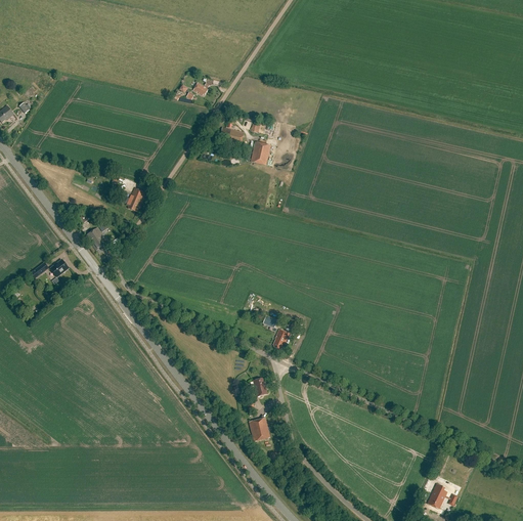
[(204,92),(207,87),(195,81),(191,88),(201,93),(202,91),(204,92)]
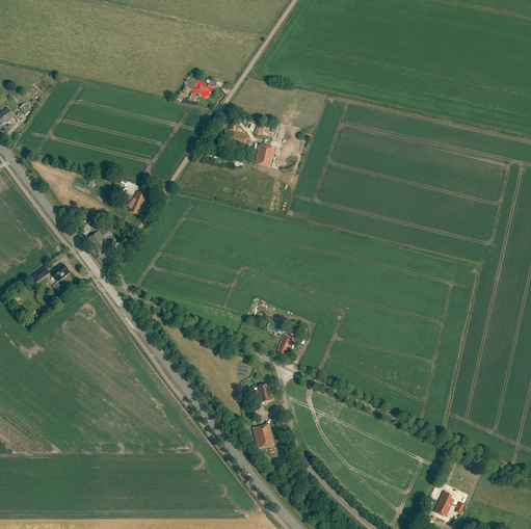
[(24,102),(19,106),(24,113),(29,109),(28,108),(25,104),(24,102)]
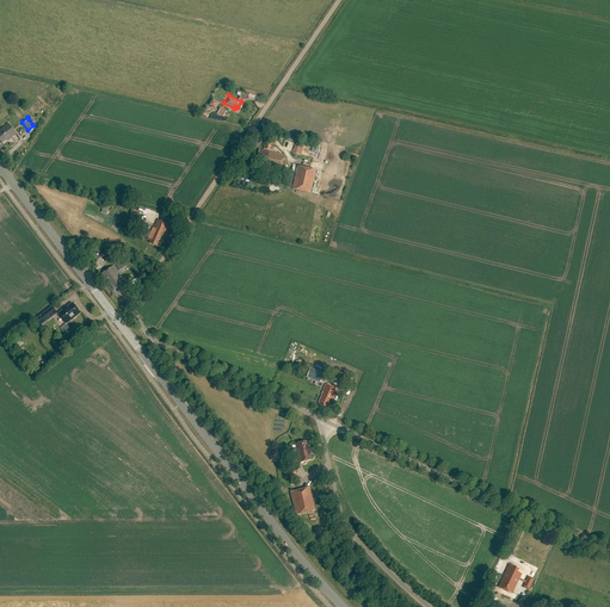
[(16,131),(7,121),(0,125),(0,138),(1,141),(7,136),(8,137),(16,131)]
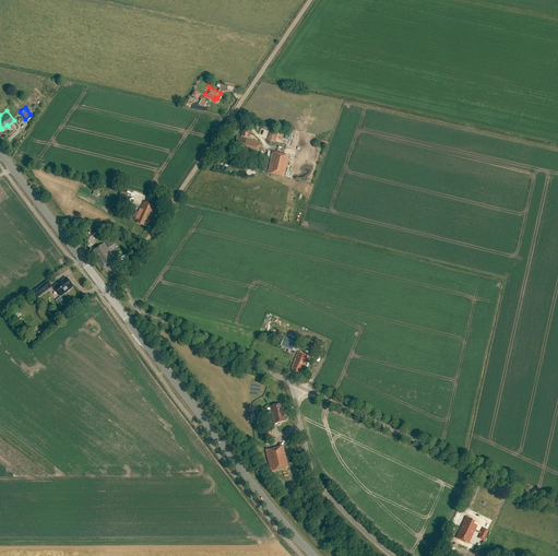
[(269,130),(268,138),(274,140),(276,132),(269,130)]
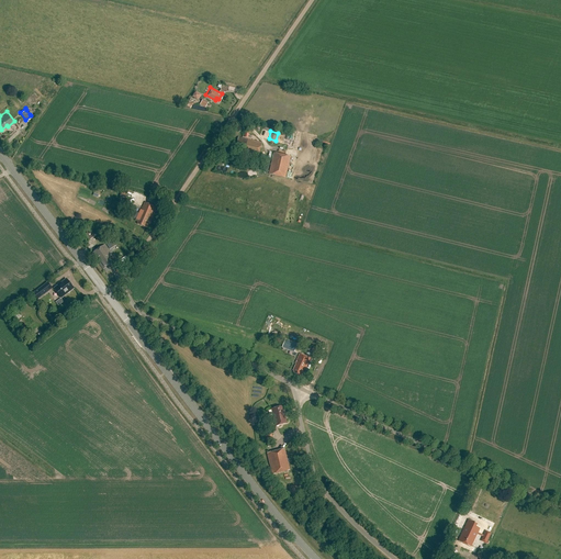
[(257,155),(260,140),(237,135),(235,145),(237,145),(236,149),(257,155)]
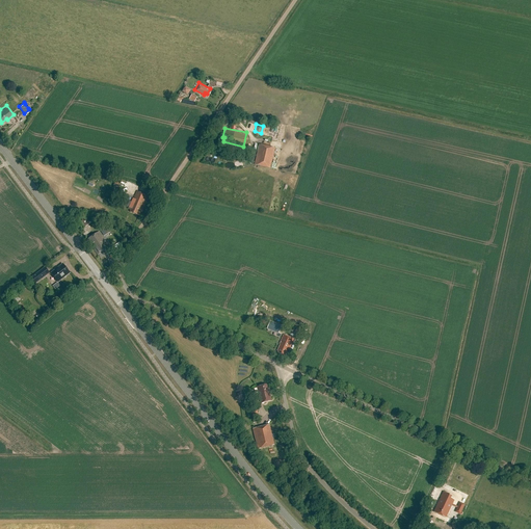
[(269,166),(274,146),(258,142),(254,162),(269,166)]
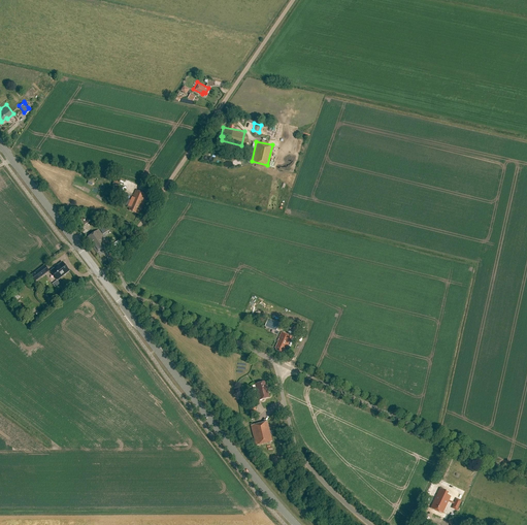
[(140,207),(146,193),(144,191),(134,187),(127,205),(129,206),(129,208),(137,211),(139,207),(140,207)]
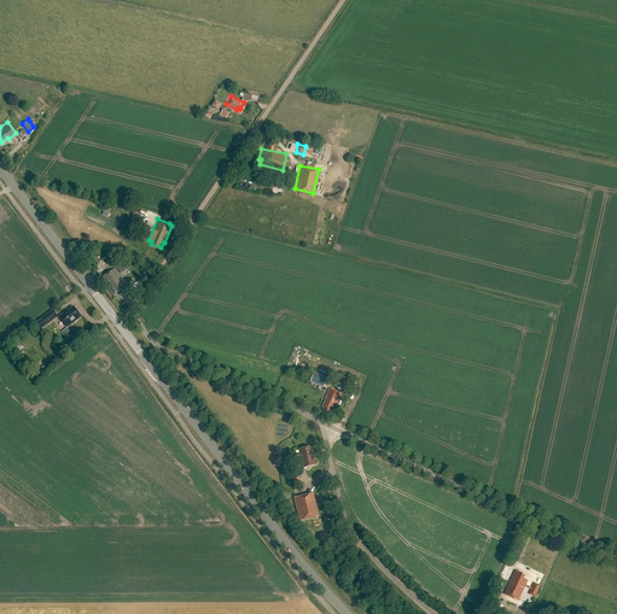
[(114,267),(100,275),(111,292),(117,290),(118,292),(128,286),(114,267)]
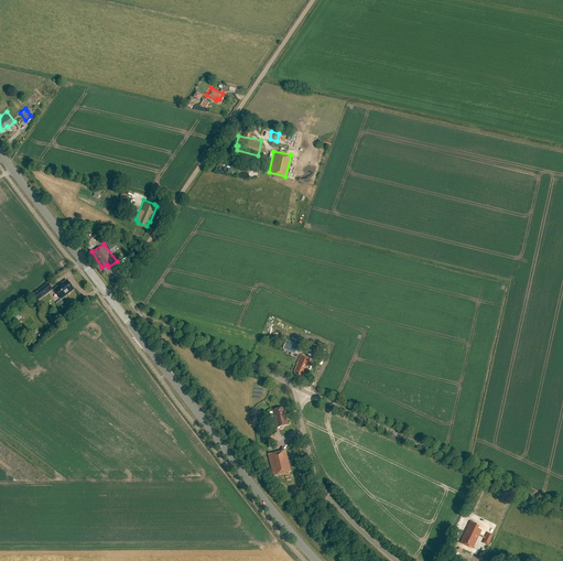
[(61,297),(73,287),(65,278),(53,287),(61,297)]
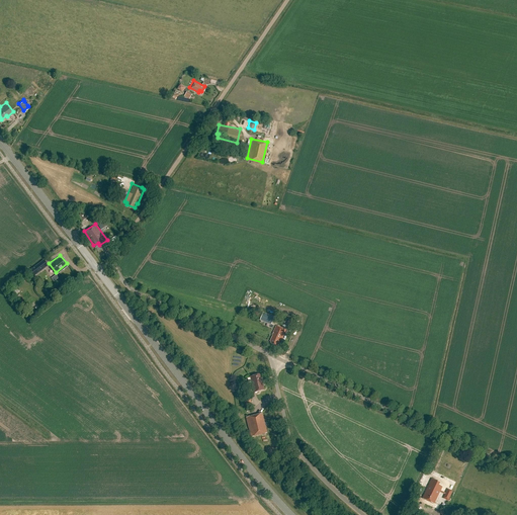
[(48,263),(44,258),(29,268),(33,274),(48,263)]
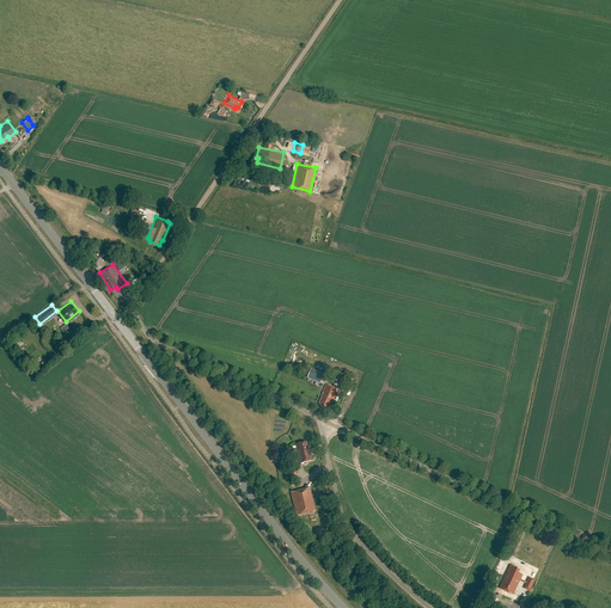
[(331,400),(337,387),(325,381),(321,392),(322,392),(318,400),(319,400),(318,401),(327,406),(330,400),(331,400)]
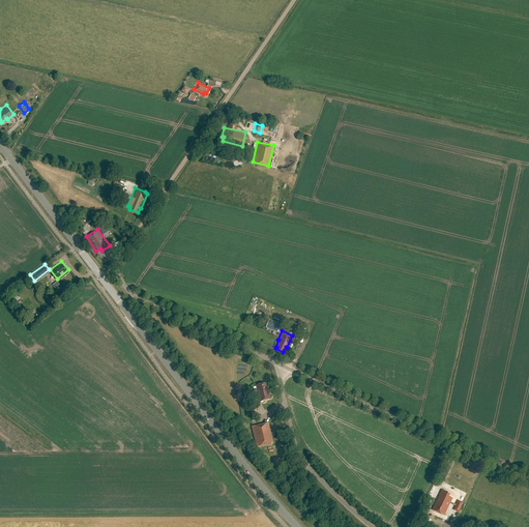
[(255,383),(259,400),(269,397),(266,385),(265,385),(264,381),(255,383)]
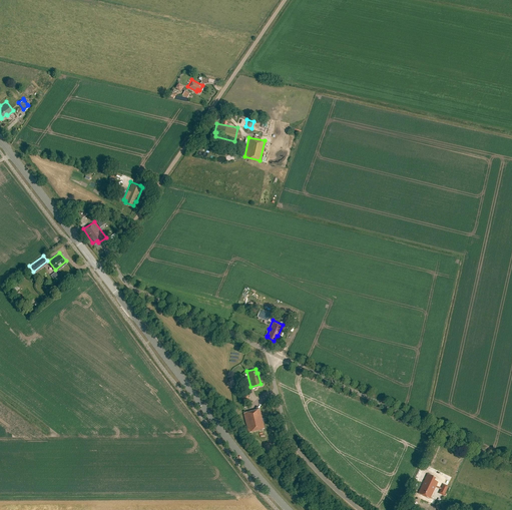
[(247,431),(264,427),(259,408),(242,411),(247,431)]
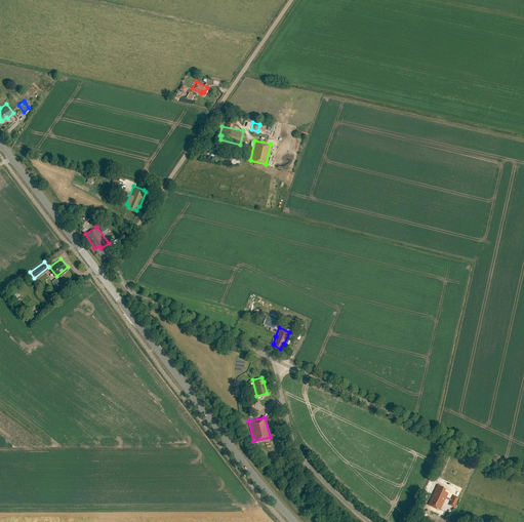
[(444,487),(437,483),(427,504),(439,509),(445,496),(445,495),(447,491),(443,489),(444,487)]
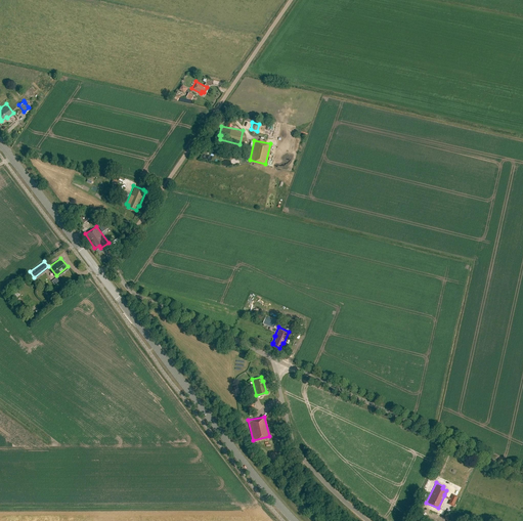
[(456,495),(451,492),(449,497),(447,502),(451,505),(456,495)]
